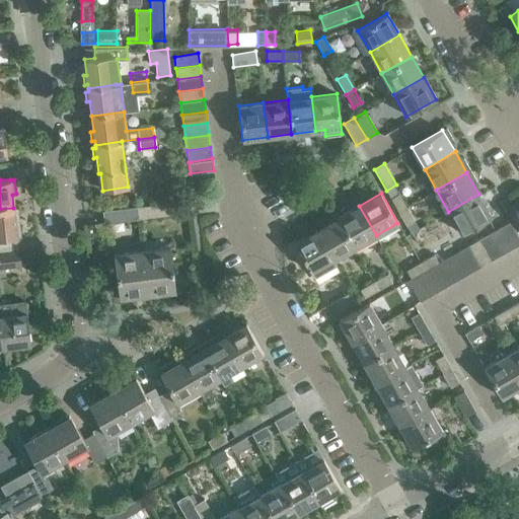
[(390,198),(398,212),(406,207),(399,193),(390,198)]
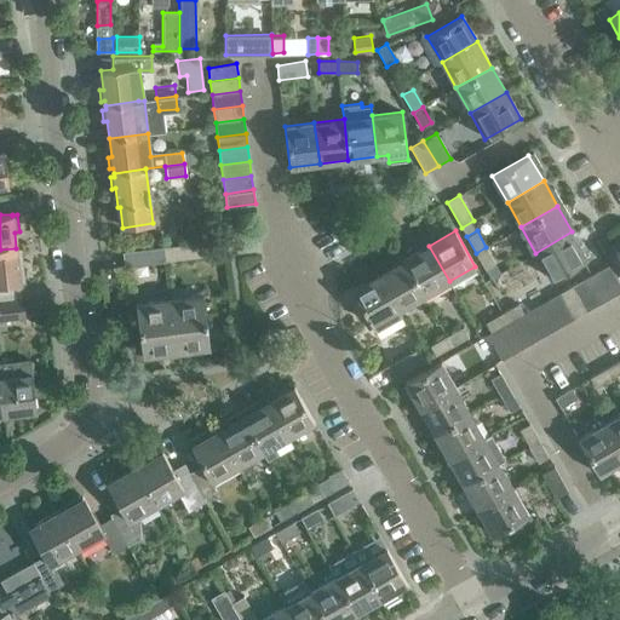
[(572,231),(535,253),(550,279),(586,259),(572,231)]
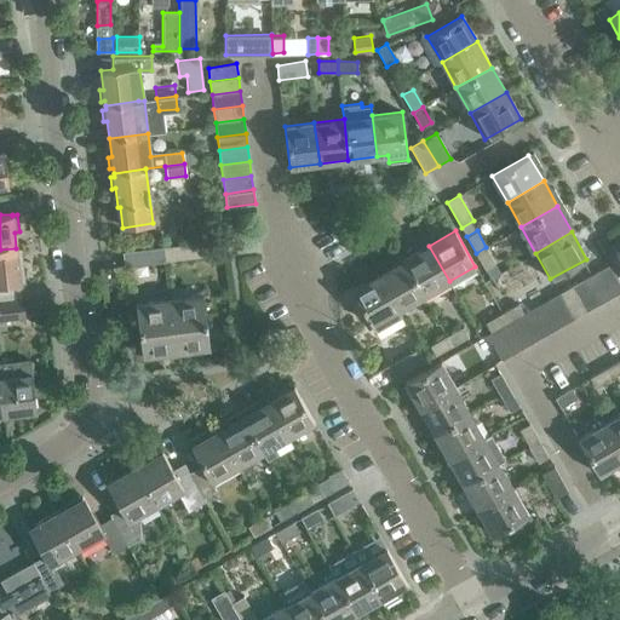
[(227,253),(225,239),(164,247),(166,262),(227,253)]
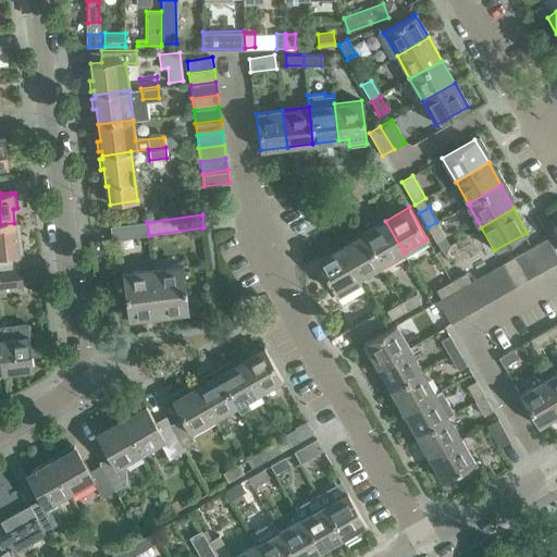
[(385,221),(362,233),(381,265),(404,252),(385,221)]
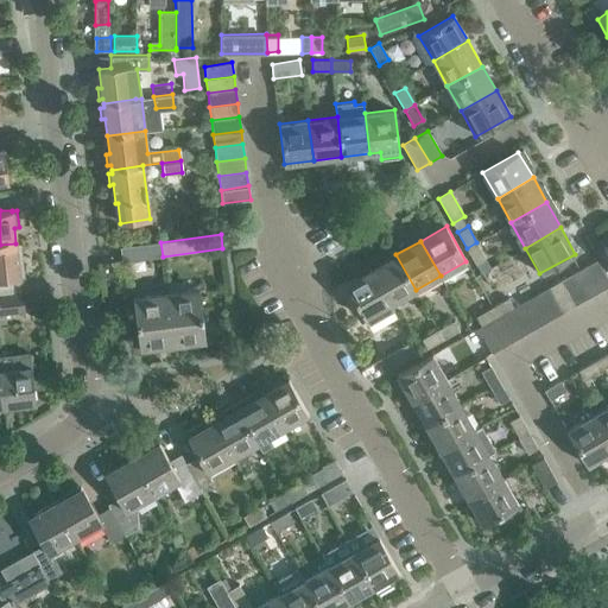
[(163,257),(160,242),(121,247),(122,261),(163,257)]
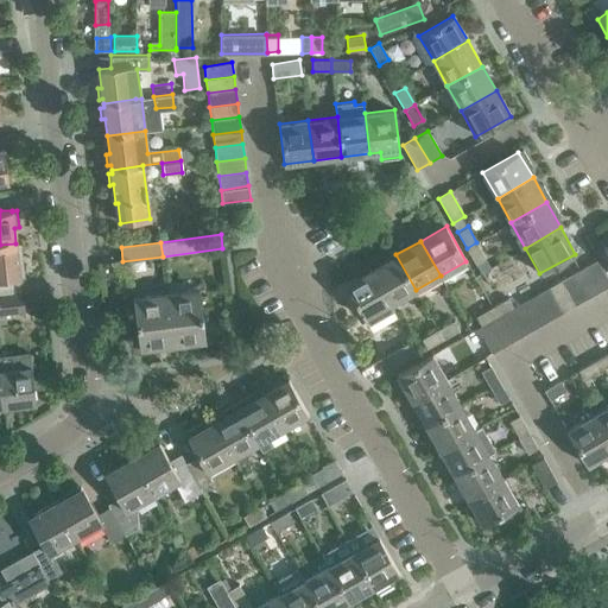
[(476,242),(467,248),(476,264),(486,259),(476,242)]
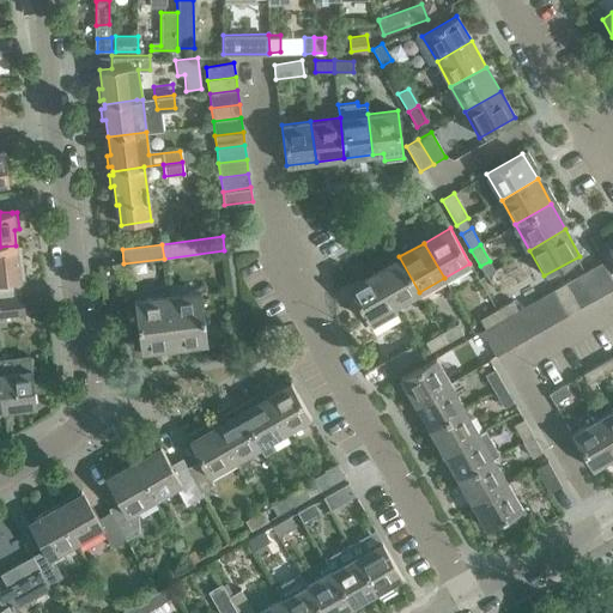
[(16,246),(0,247),(0,281),(20,279),(16,246)]
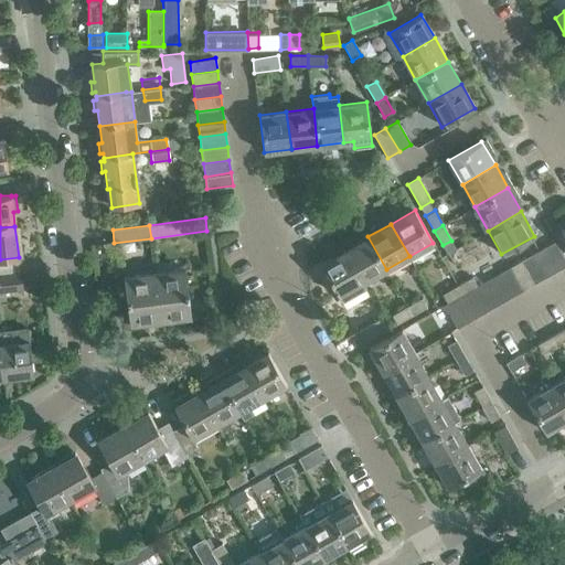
[(368,236),(344,249),(363,283),(386,269),(368,236)]
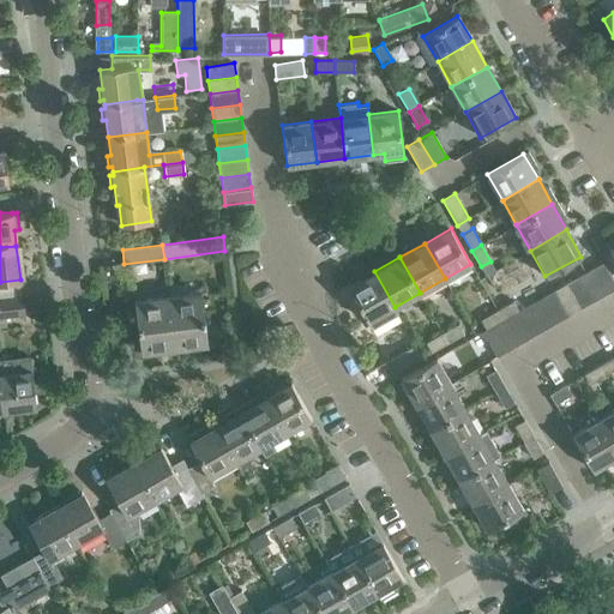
[(613,281),(602,262),(591,269),(606,294),(613,288),(613,281)]
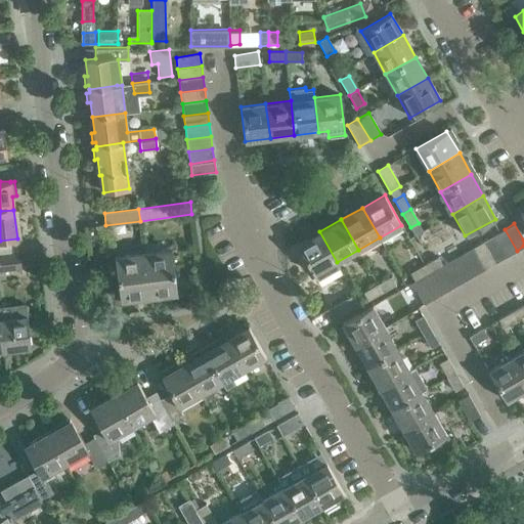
[(505,229),(493,234),(507,256),(517,251),(505,229)]
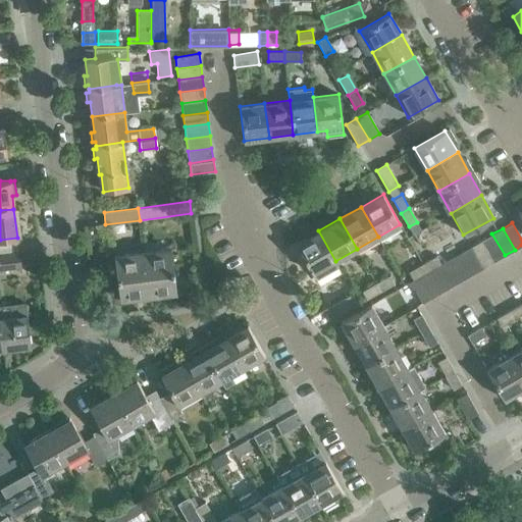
[(335,261),(318,230),(296,244),(313,273),(335,261)]
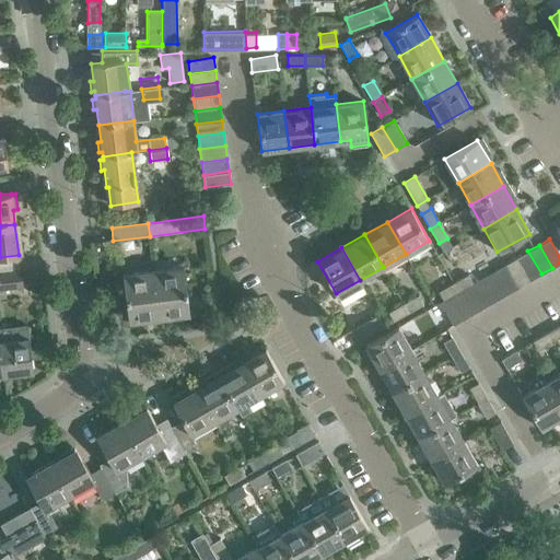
[(527,251),(516,257),(531,280),(541,273),(527,251)]
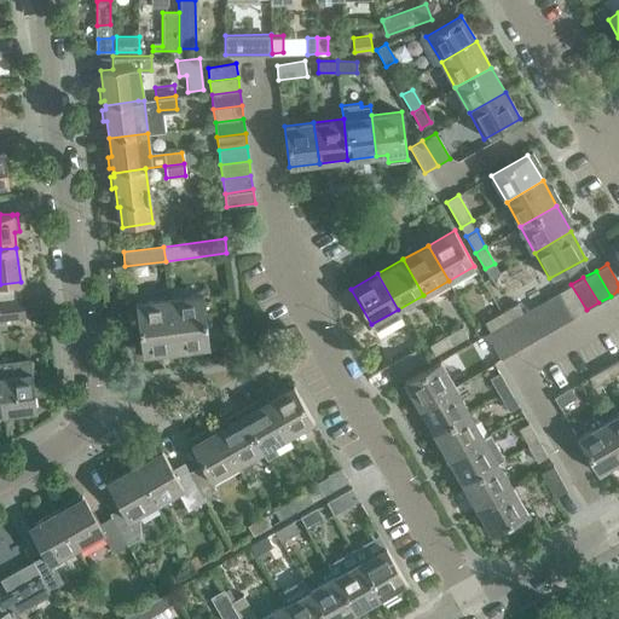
[(571,284),(559,291),(573,317),(586,310),(571,284)]
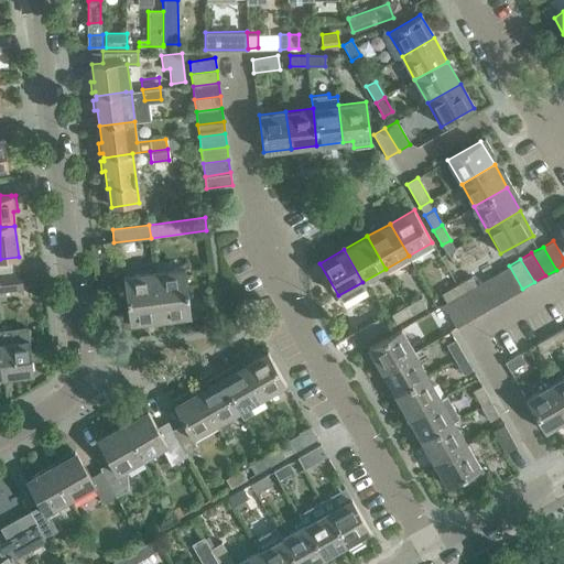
[(509,266),(498,272),(512,295),(522,289),(509,266)]
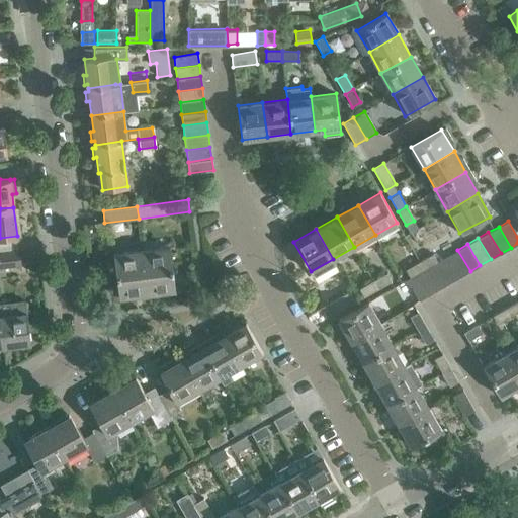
[(170,247),(142,250),(147,294),(175,291),(170,247)]
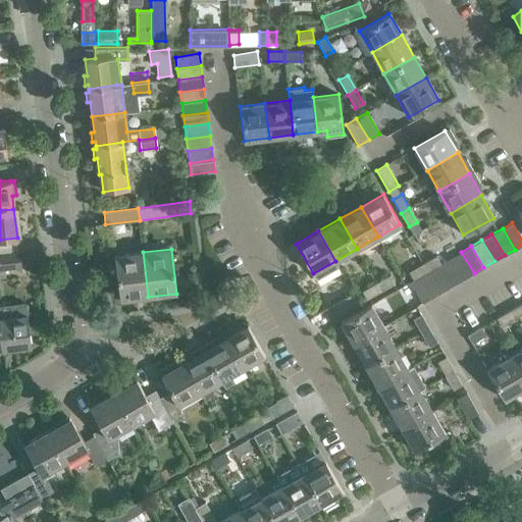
[(0,253),(0,269),(21,267),(19,251),(0,253)]
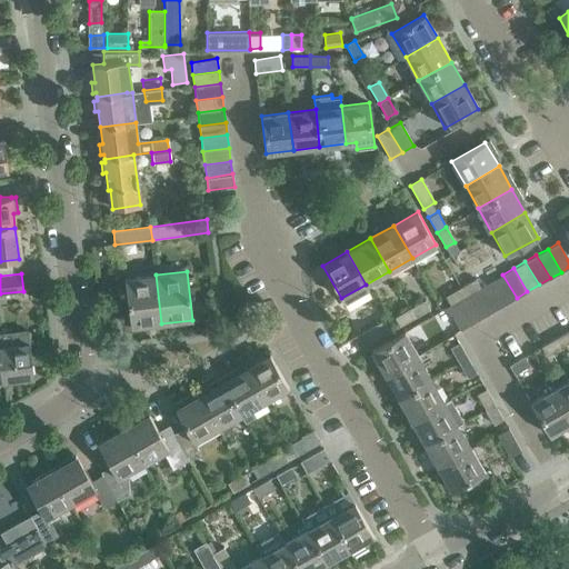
[(161,323),(156,275),(125,278),(131,327),(161,323)]
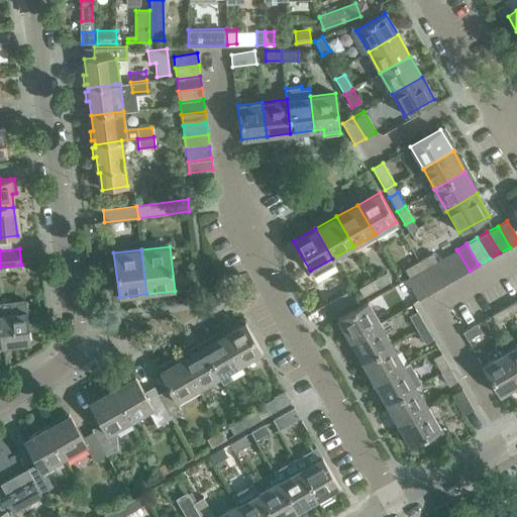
[(456,249),(446,254),(458,277),(470,271),(456,249)]
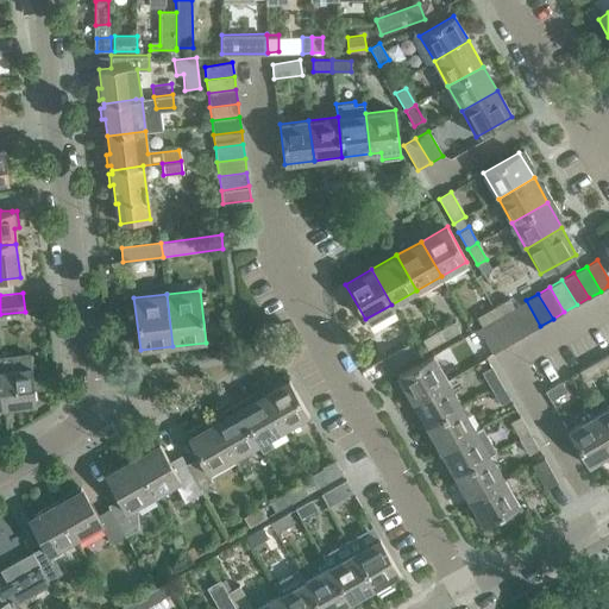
[(498,316),(502,314),(514,307),(509,297),(493,307),(498,316)]
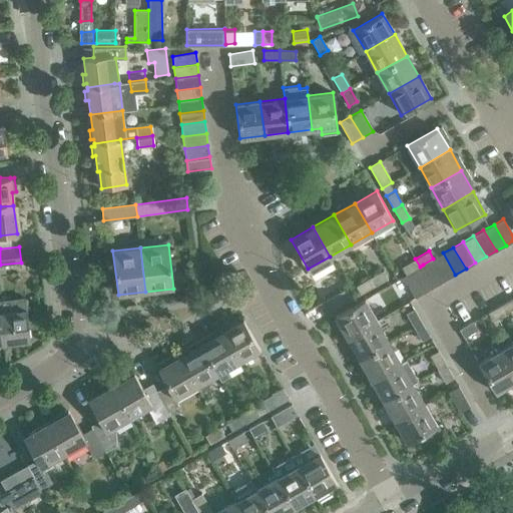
[(433,259),(445,280),(455,275),(443,252),(433,259)]
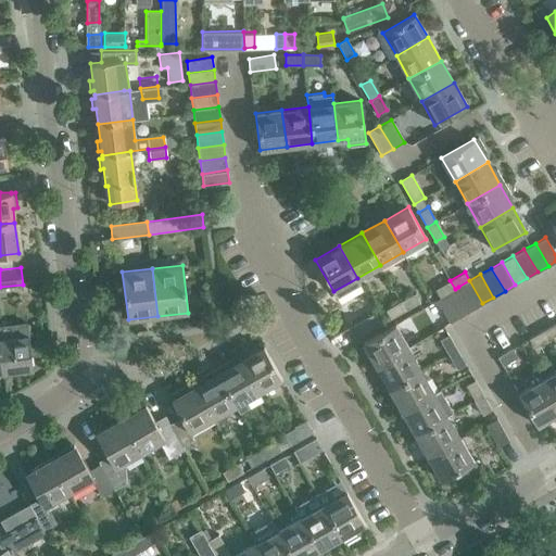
[(440,298),(447,293),(455,289),(450,280),(436,289),(440,298)]
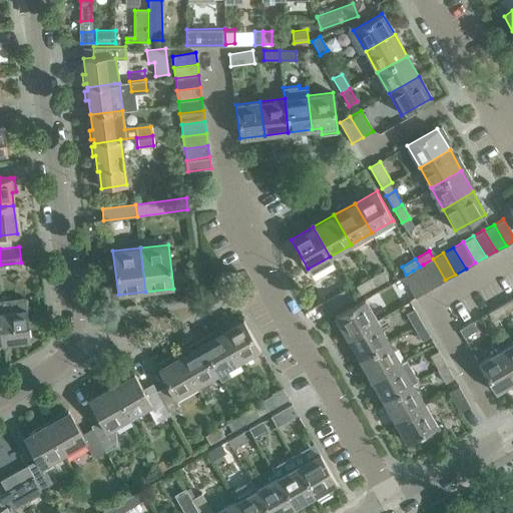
[(433,259),(423,265),(435,286),(445,280),(433,259)]
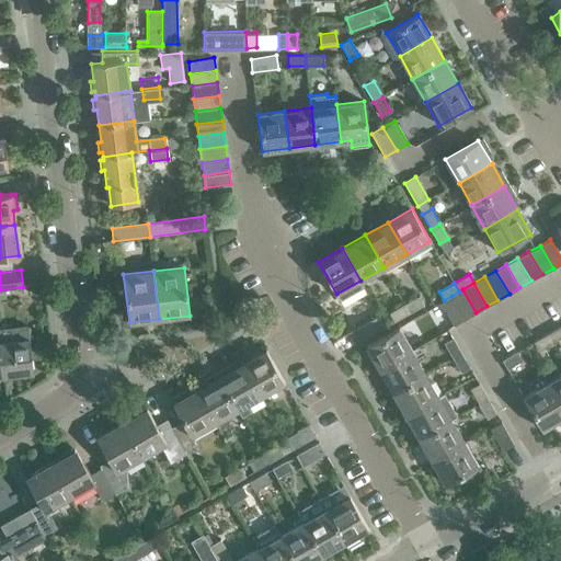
[(459,292),(451,296),(465,319),(476,312),(462,289),(459,292)]
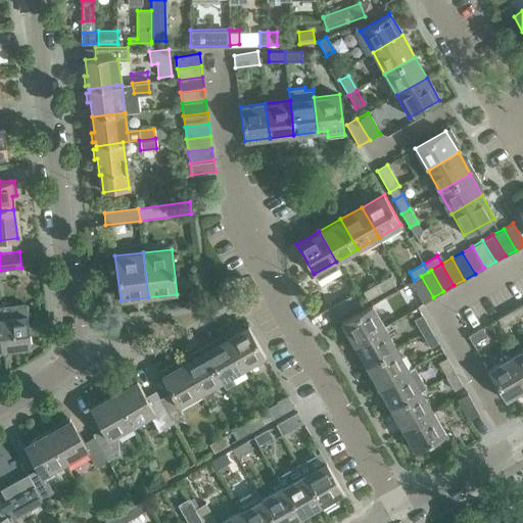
[(391,275),(377,284),(381,292),(395,283),(391,275)]
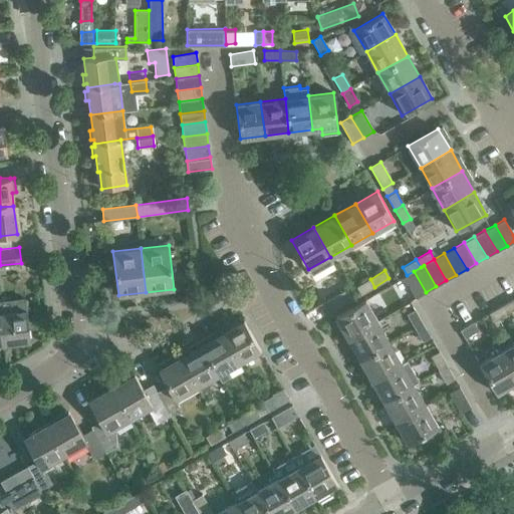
[(407,275),(403,277),(416,298),(426,292),(414,271),(407,275)]
